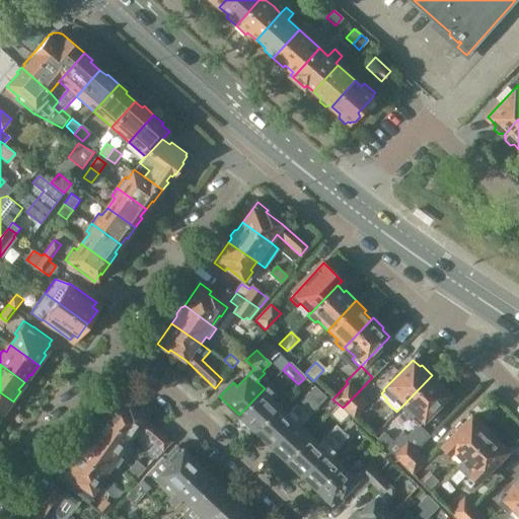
[(442,385),(432,375),(403,404),(413,414),(411,417),(418,424),(448,394),(441,387),(442,385)]
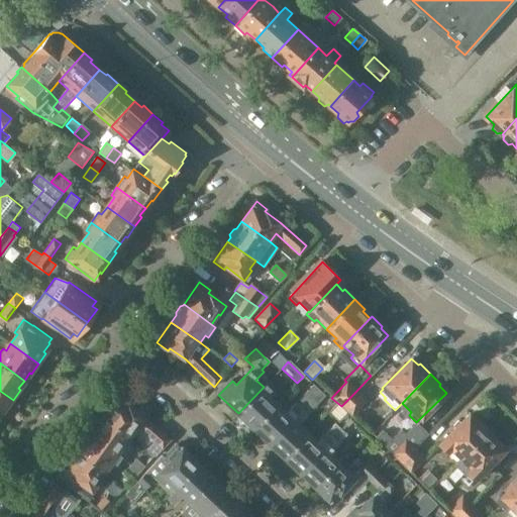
[(238,413),(254,428),(279,402),(271,394),(278,386),(271,379),(264,387),(238,413)]
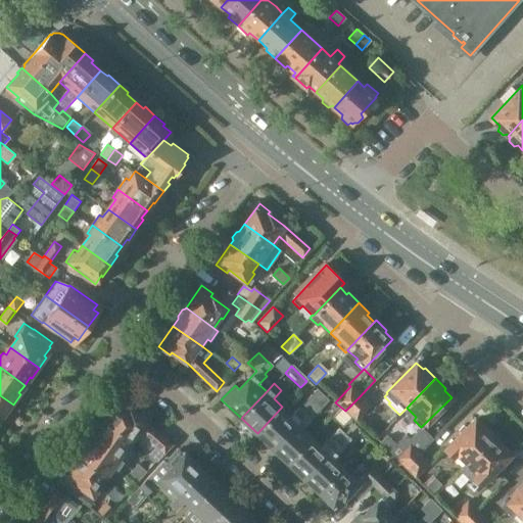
[(284,405),(282,407),(257,433),(273,447),(323,394),(317,388),(293,413),(284,405)]
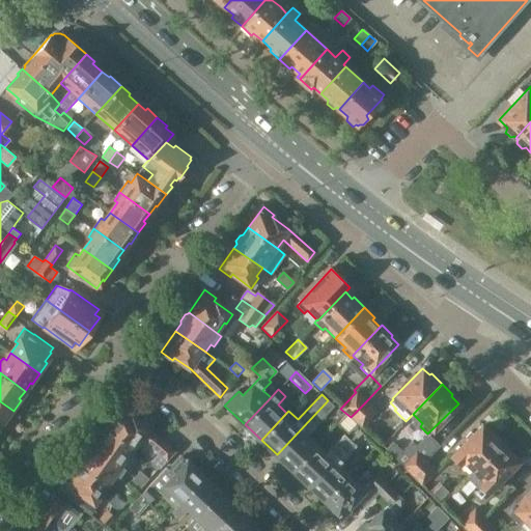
[(277,454),(292,470),(317,443),(308,434),(333,407),(328,400),(277,454)]
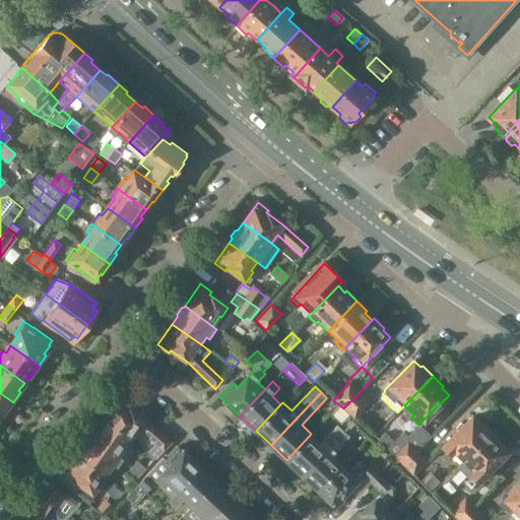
[(0,415),(3,411),(5,412),(13,402),(0,393),(0,415)]
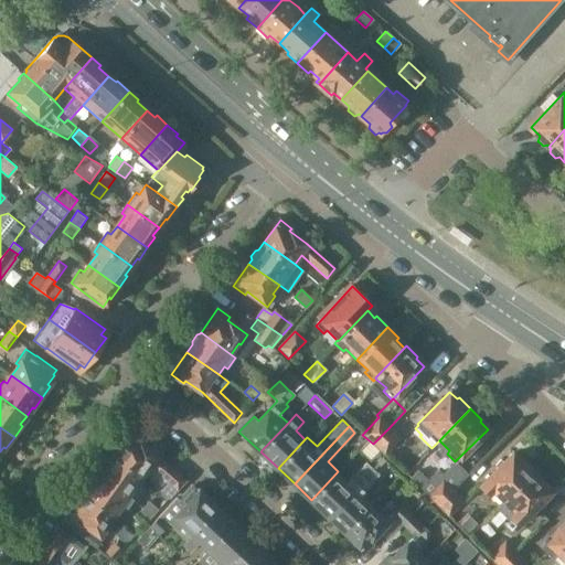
[(400,438),(388,428),(373,444),(384,455),(400,438)]
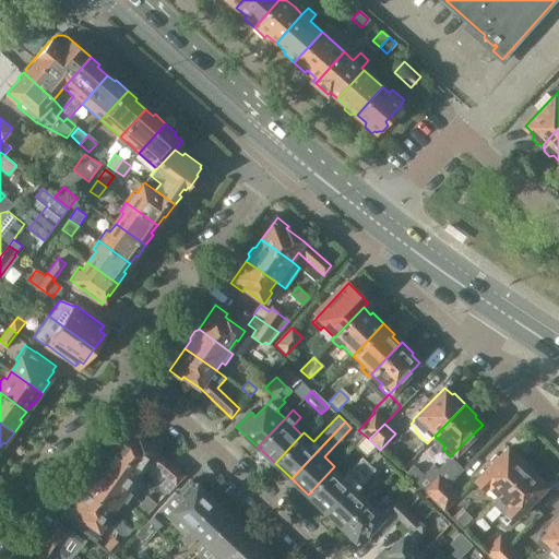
[(166,495),(183,475),(155,450),(139,439),(141,436),(129,427),(114,448),(111,451),(142,474),(149,463),(165,477),(157,486),(166,495)]
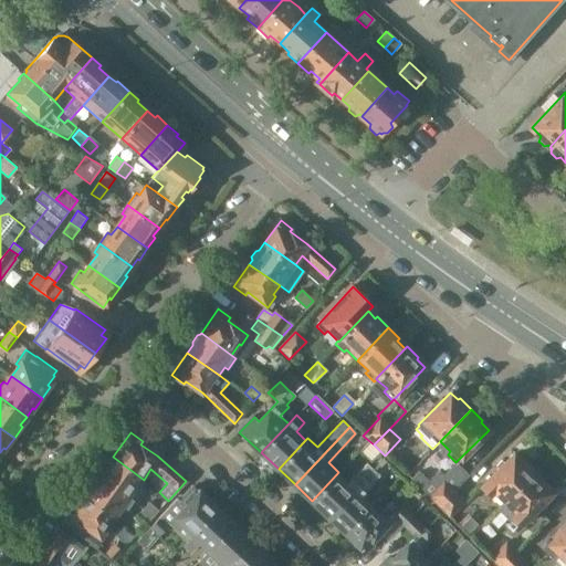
[(493,494),(502,503),(534,471),(523,460),(521,461),(513,453),(503,463),(501,461),(495,465),(498,469),(481,486),(491,496),(493,494)]
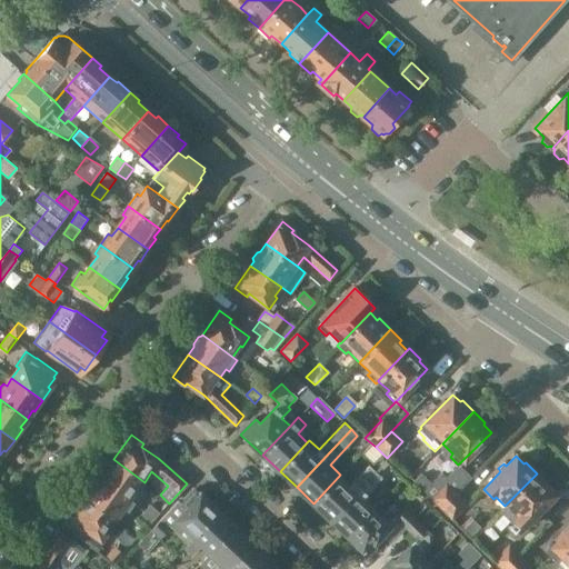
[(99,479),(133,503),(136,506),(146,492),(140,488),(145,482),(113,459),(111,461),(108,461),(103,468),(105,471),(99,479)]
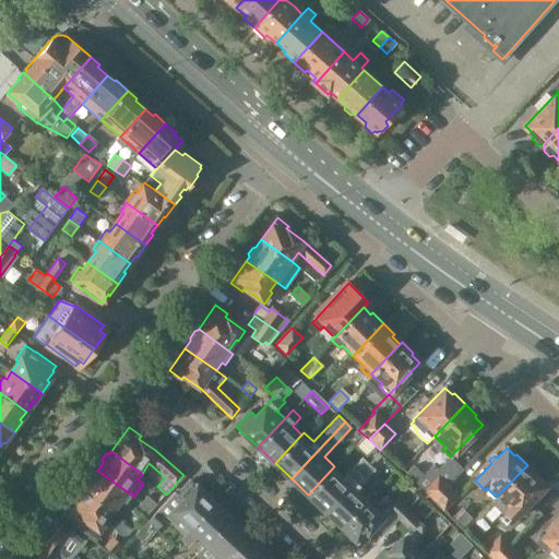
[(308,495),(324,511),(369,464),(361,458),(344,475),(334,466),(308,495)]
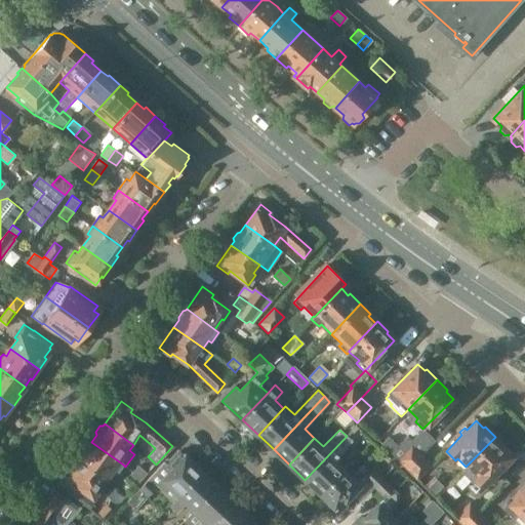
[(406,437),(398,446),(389,437),(381,445),(406,469),(420,454),(434,440),(427,433),(423,436),(420,432),(410,441),(406,437)]
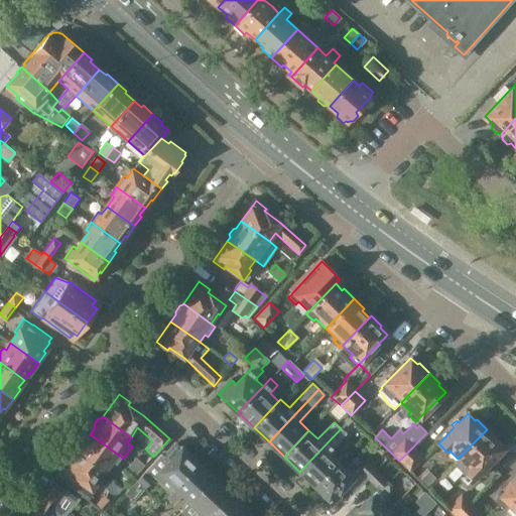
[(345,433),(341,428),(299,472),(315,486),(341,461),(331,452),(333,448),(332,448),(345,433)]
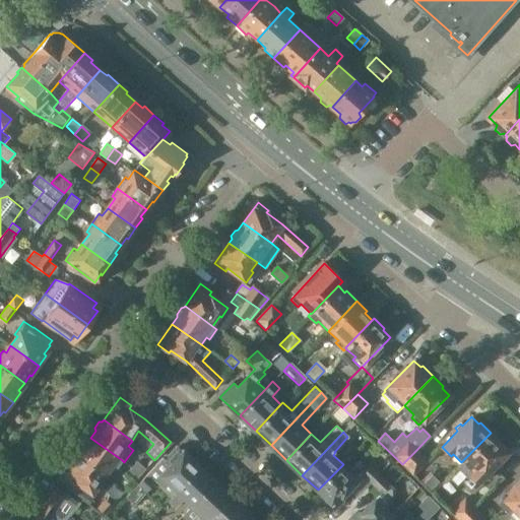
[(467,477),(469,475),(476,482),(494,465),(498,460),(507,452),(500,444),(501,443),(491,433),(461,462),(456,467),(467,477)]
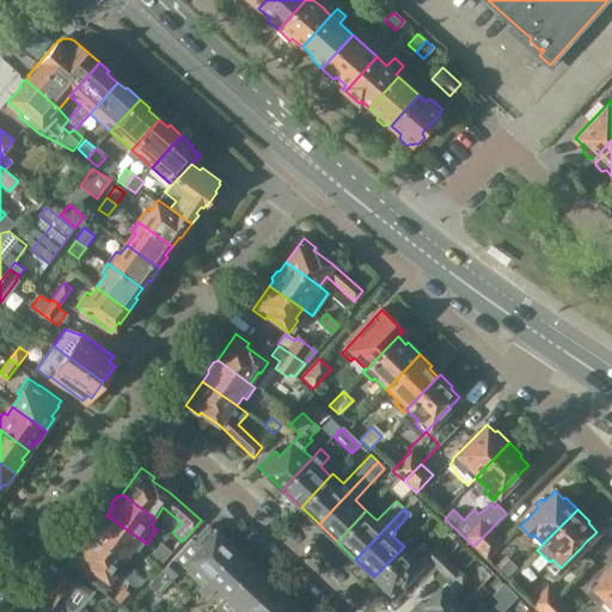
[(93,533),(91,538),(124,561),(134,548),(136,549),(144,542),(106,515),(102,522),(98,522),(92,530),(93,533)]
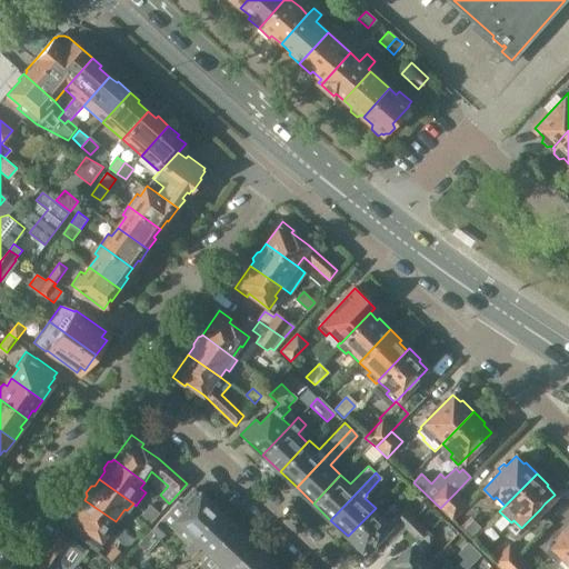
[(196,490),(181,506),(177,501),(137,543),(147,552),(168,530),(177,539),(183,532),(190,539),(217,510),(196,490)]
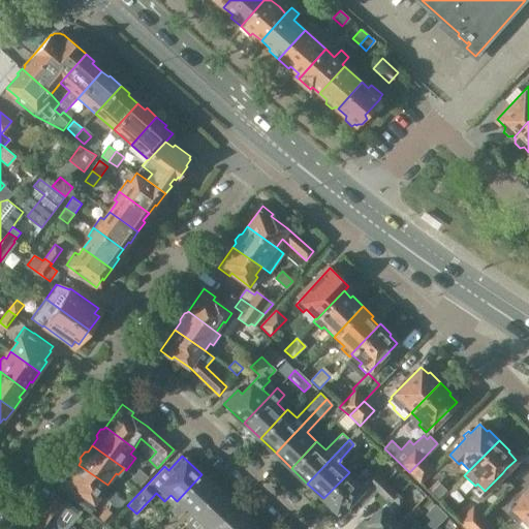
[(424,458),(409,472),(419,483),(434,468),(424,458)]
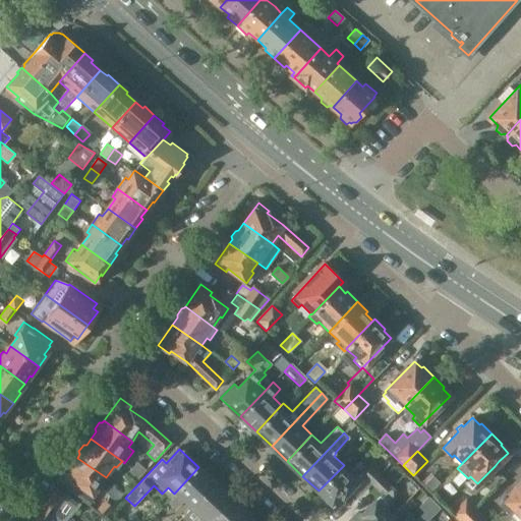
[(106,477),(77,458),(63,477),(75,485),(70,493),(90,506),(101,490),(99,488),(106,477)]
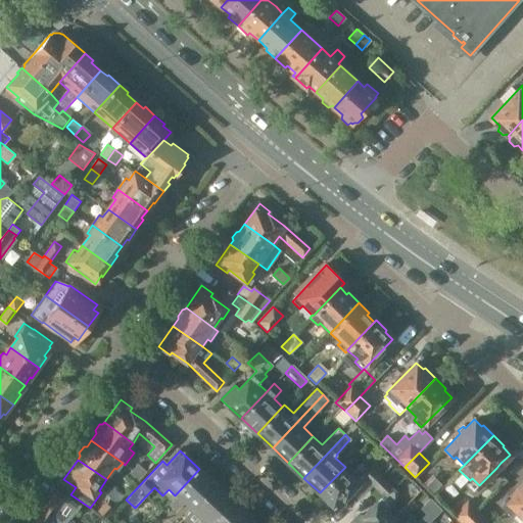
[(132,471),(140,478),(146,472),(138,464),(132,471)]
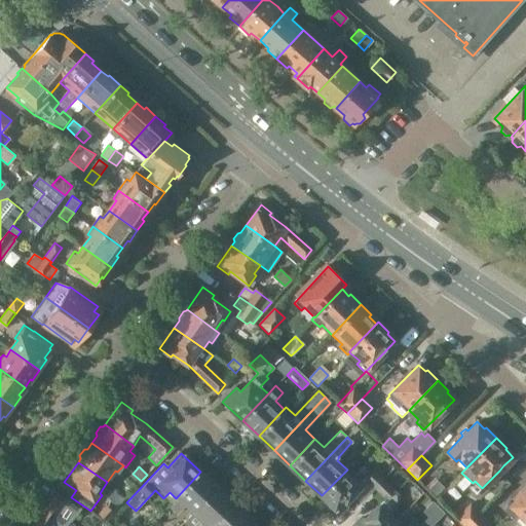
[(347,470),(322,495),(340,513),(348,503),(345,501),(366,481),(378,492),(387,483),(374,470),(369,475),(362,467),(354,476),(347,470)]
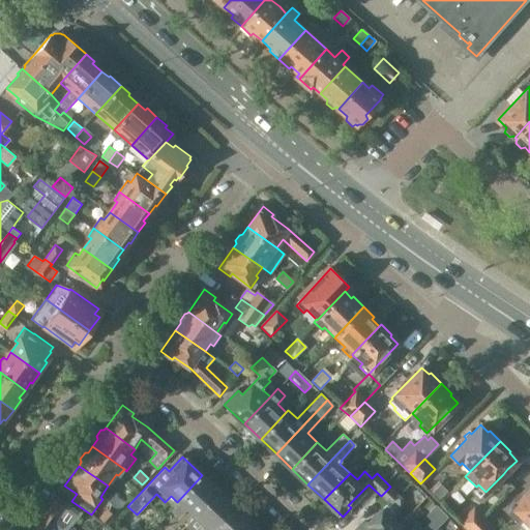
[(184,508),(194,518),(218,491),(202,475),(177,502),(169,510),(176,518),(184,508)]
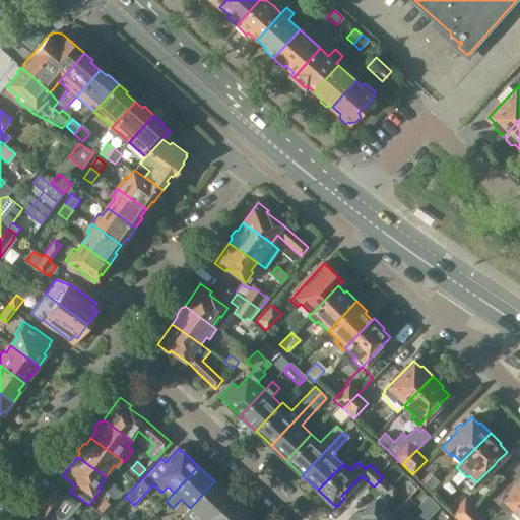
[(139,475),(131,468),(125,474),(133,482),(139,475)]
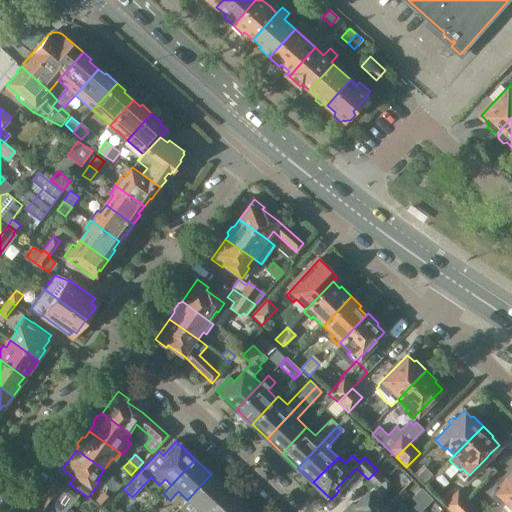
[(344,511),(379,511),(387,504),(380,497),(388,489),(389,481),(384,477),(377,470),(368,479),(375,485),(356,504),(354,502),(344,511)]
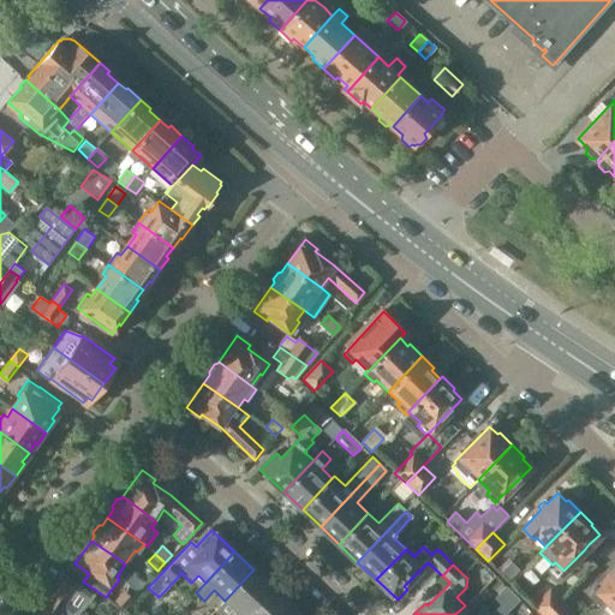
[(254,569),(225,601),(236,610),(231,614),(244,614),(272,586),(254,569)]
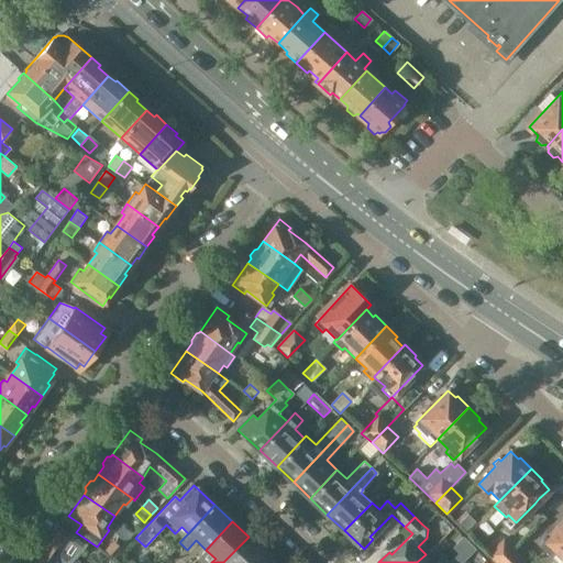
[(552,551),(562,562),(562,561),(562,522),(541,545),(549,553),(552,551)]
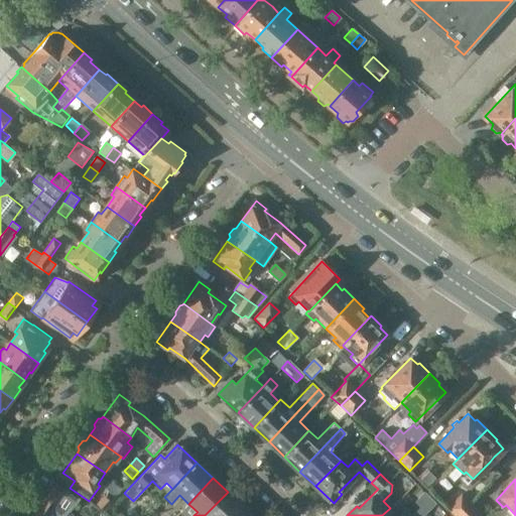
[(63,515),(78,501),(54,484),(48,493),(36,510),(30,515),(63,515)]
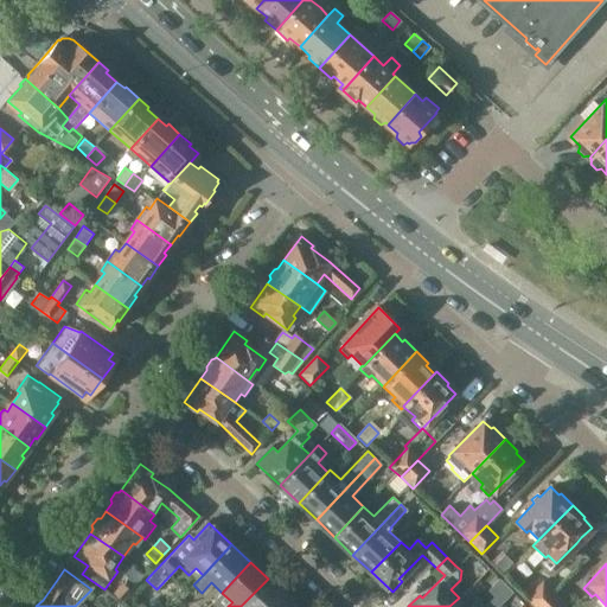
[(276,606),(287,596),(268,579),(241,606),(276,606)]
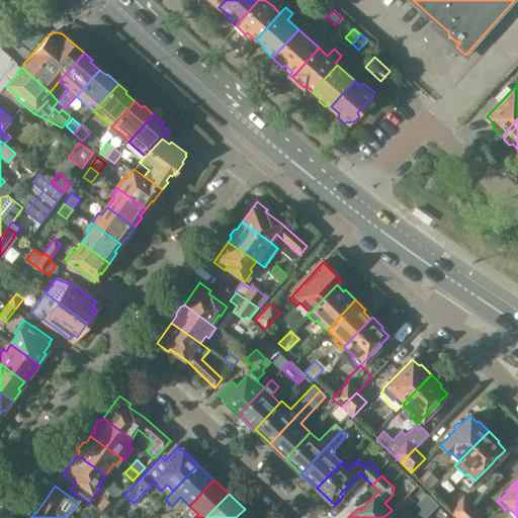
[(425,495),(416,504),(422,510),(432,500),(426,494),(425,495)]
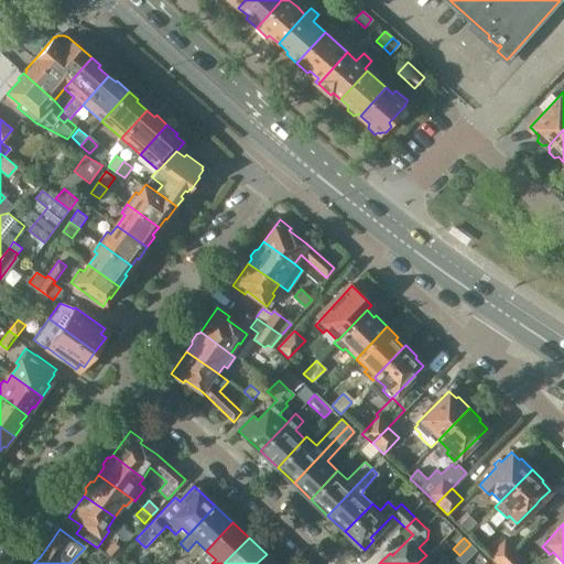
[(488,557),(495,563),(501,563),(514,551),(503,540),(488,557)]
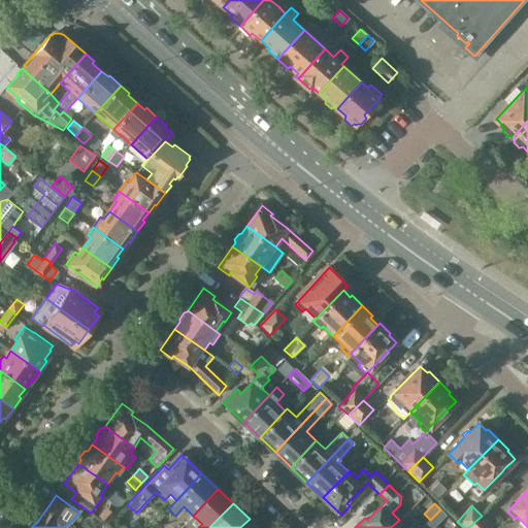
[(107,507),(98,517),(104,523),(112,514),(107,507)]
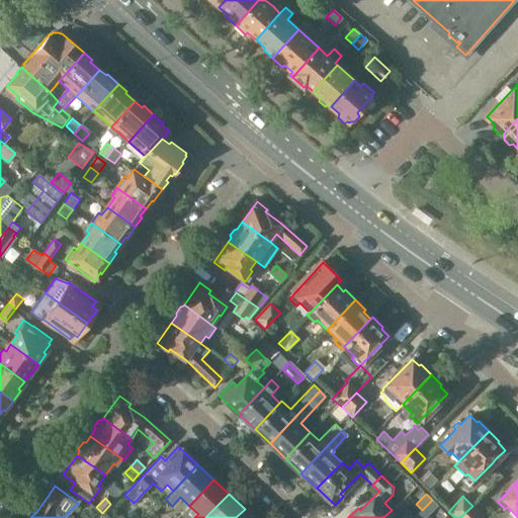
[(425,517),(438,506),(432,500),(422,510),(414,517),(425,517)]
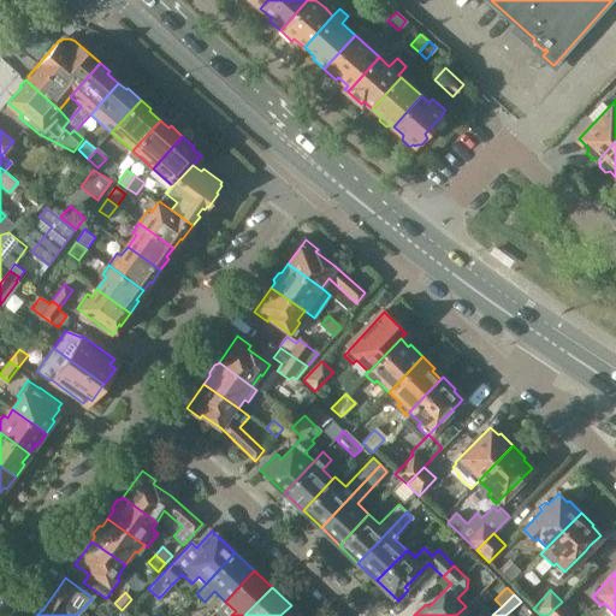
[(489,615),(473,600),(466,606),(456,615),(489,615)]
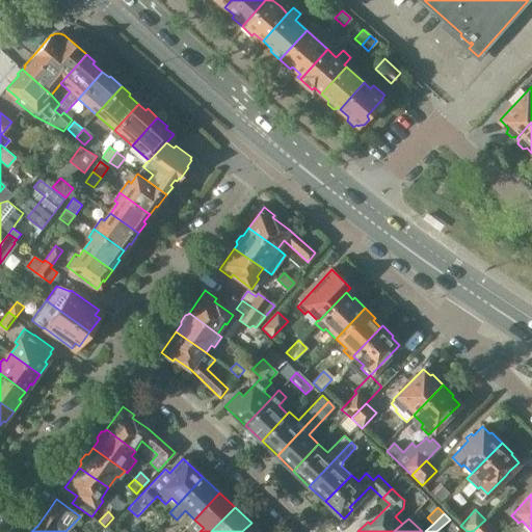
[(485,520),(473,531),(493,531),(496,530),(485,520)]
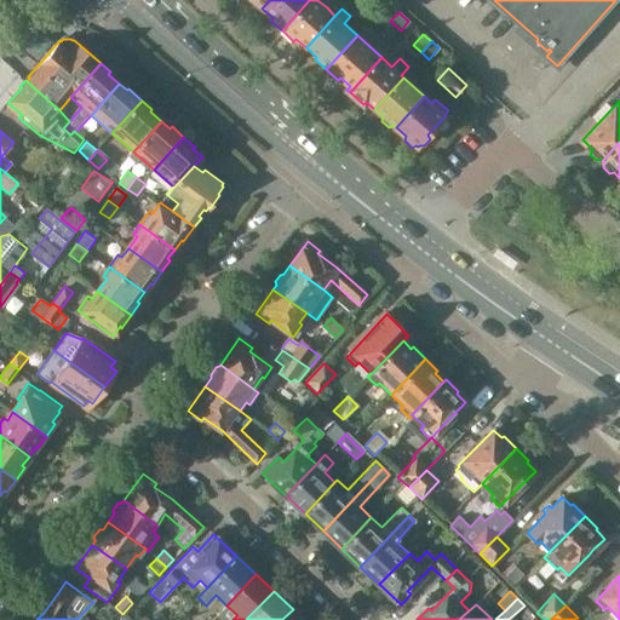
[(304,619),(293,609),(282,619),(304,619)]
